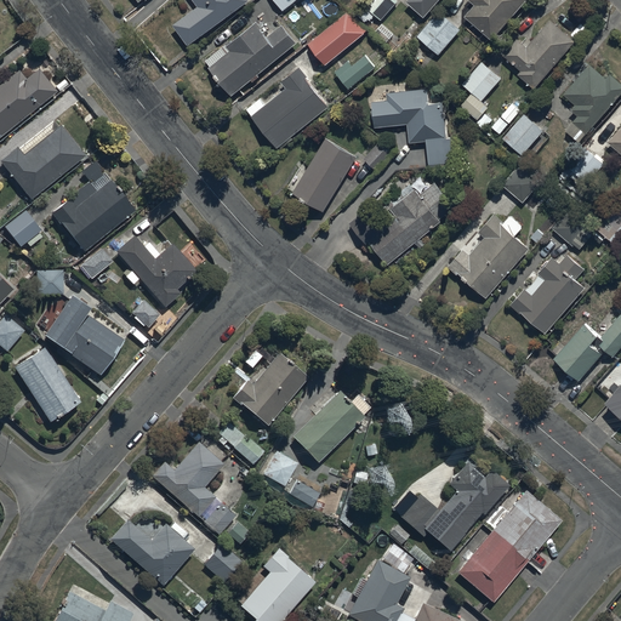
[(195,0),(199,5),(172,24),(188,45),(248,0),(195,0)]
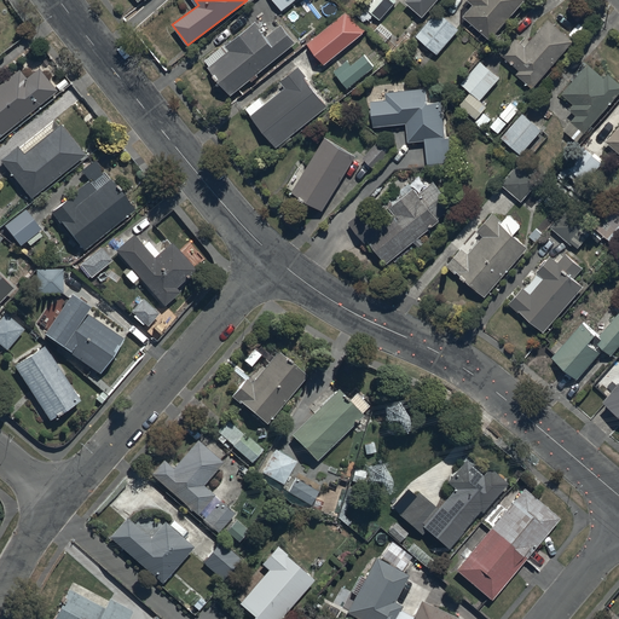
[(273,0),(283,11),(295,0),(273,0)]
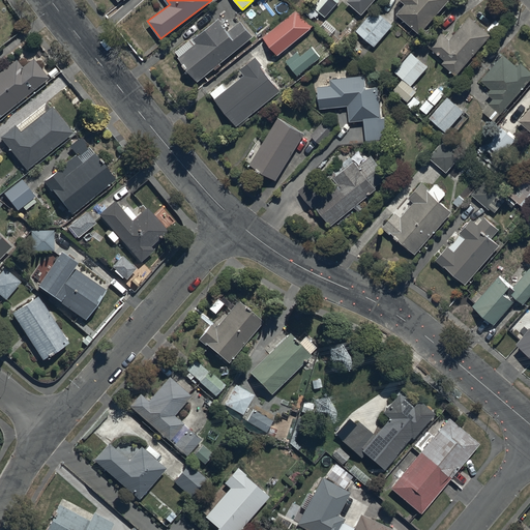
[(325,17),(340,0),(339,0),(315,0),(311,5),(325,17)]
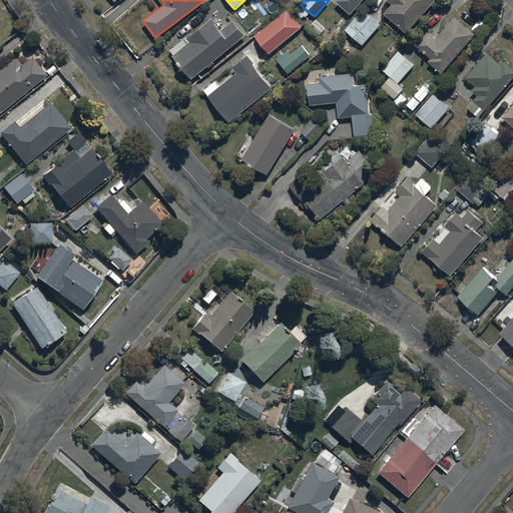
[(336,0),(337,0),(351,13),(362,0),(336,0)]
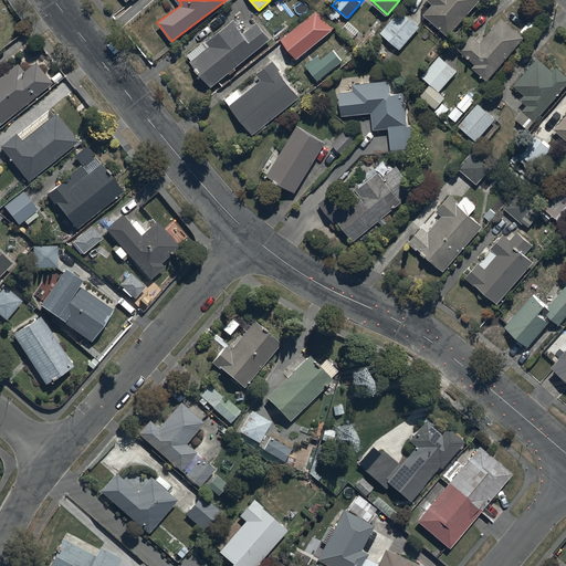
[(449,35),(479,0),(428,0),(433,4),(425,14),(449,35)]
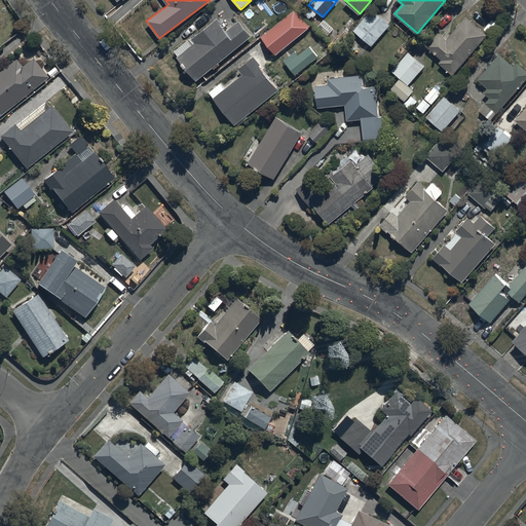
[(373,46),(390,25),(372,9),(354,31),(373,46)]
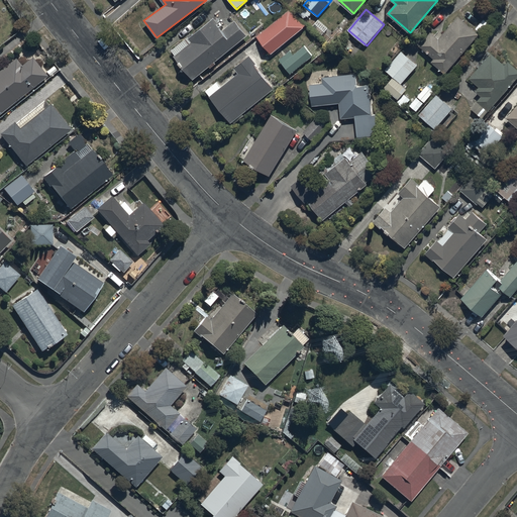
[(303,27),(289,10),(257,35),(272,54),(303,27)]
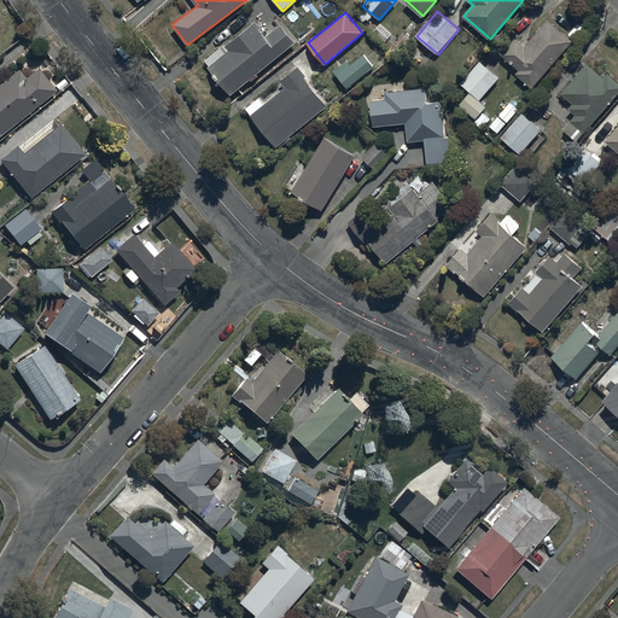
[(532,87),(572,40),(548,19),(525,45),(517,38),(502,54),(517,66),(516,68),(519,70),(517,73),(532,87)]
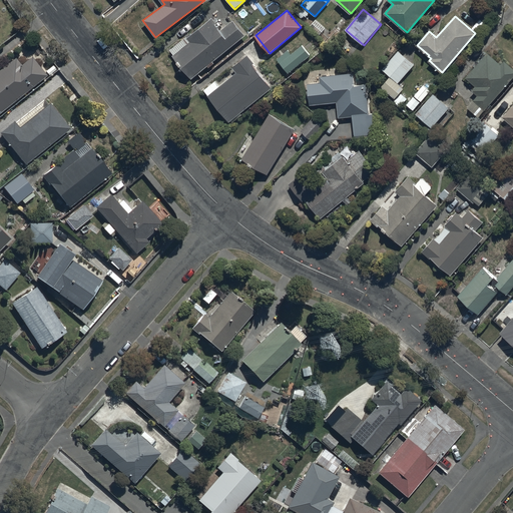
[(191,78),(207,65),(209,67),(215,63),(213,61),(245,34),(233,19),(221,28),(212,17),(187,37),(186,36),(170,50),(174,55),(173,56),(191,78)]
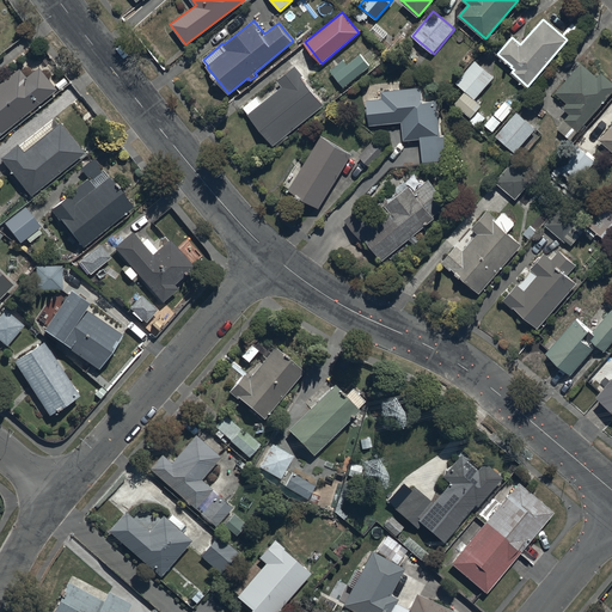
[(344,87),(371,65),(360,53),(347,65),(343,60),(330,72),(344,87)]
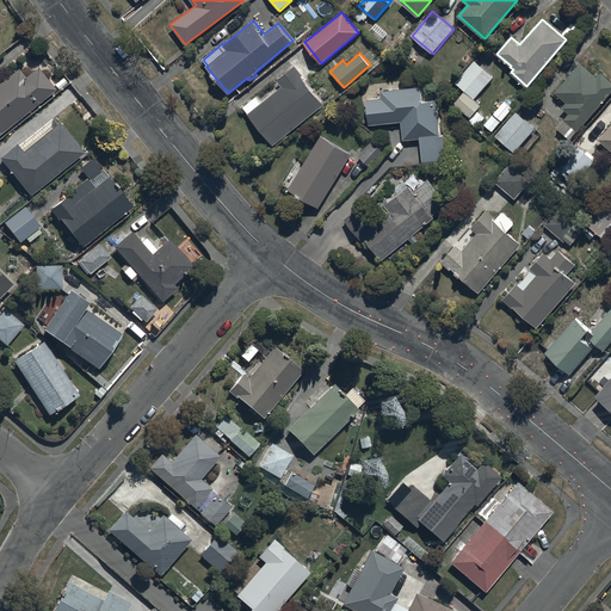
[(475,98),(493,76),(474,61),(455,82),(466,91),(455,104),(471,117),(482,104),(475,98)]
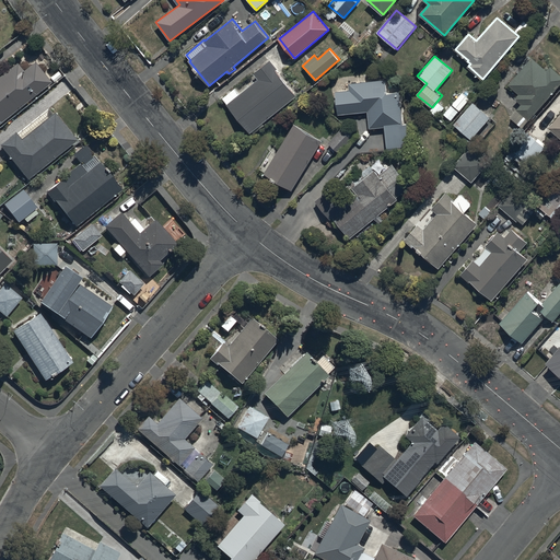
[(531,120),(559,84),(559,72),(551,66),(546,70),(532,58),(509,84),(520,94),(516,98),(522,104),(517,109),(531,120)]
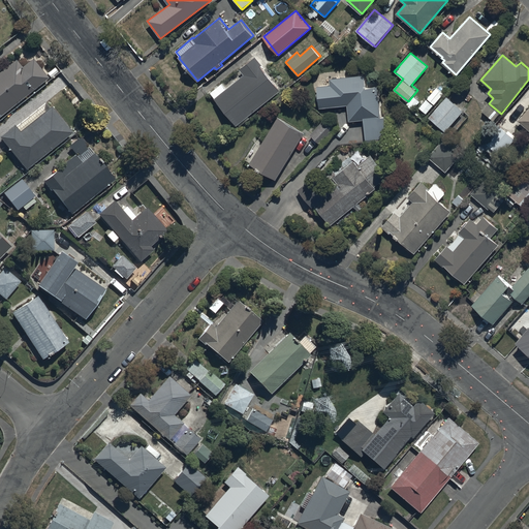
[(222,83),(210,92),(237,125),(281,90),(255,57),(241,68),(245,73),(226,88),(222,83)]
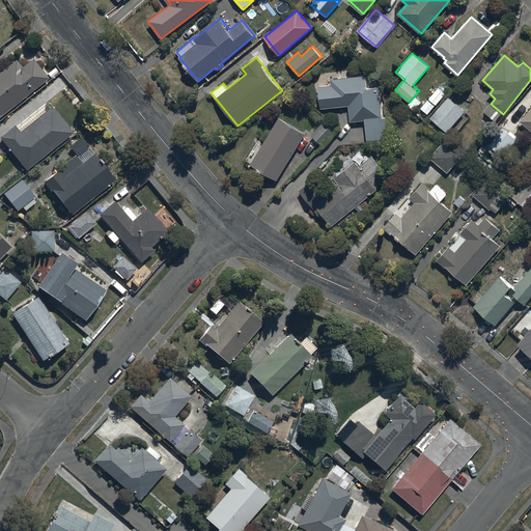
[(0,116),(48,77),(32,58),(21,66),(16,59),(0,72),(0,116)]
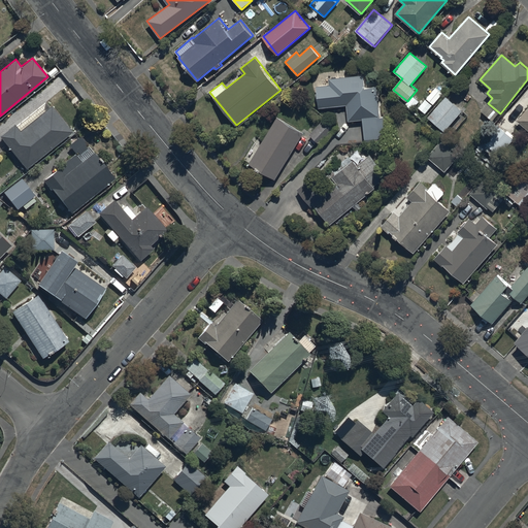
[(318,86),(320,107),(345,105),(348,121),(362,119),(365,142),(386,140),(383,117),(380,118),(376,86),(366,87),(365,75),(329,78),(329,85),(318,86)]
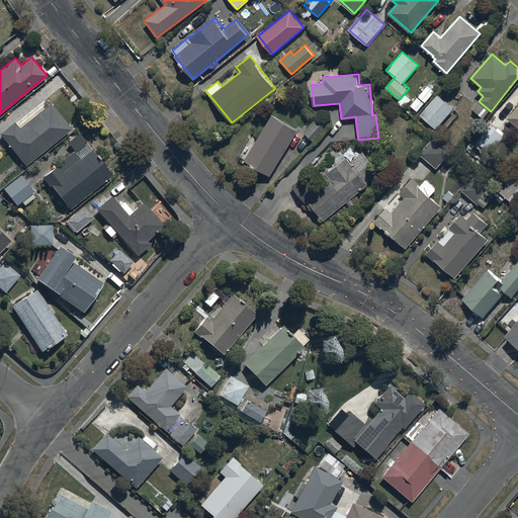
[(435,128),(453,108),(438,94),(420,115),(435,128)]
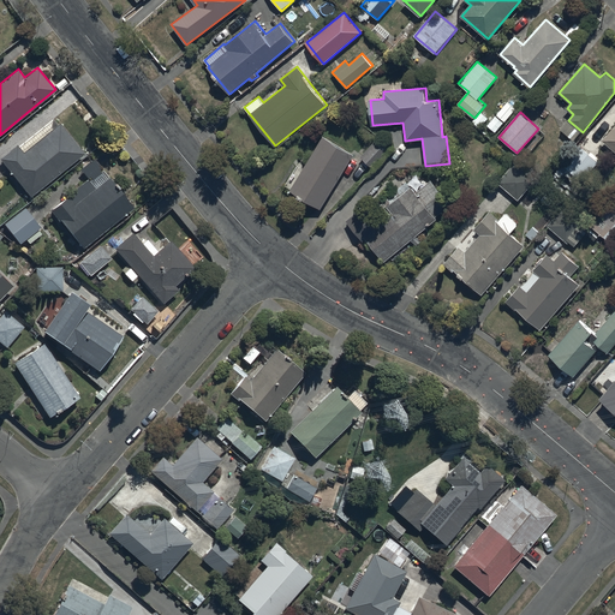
[(17,144),(0,157),(0,159),(30,197),(85,154),(60,123),(23,153),(17,144)]
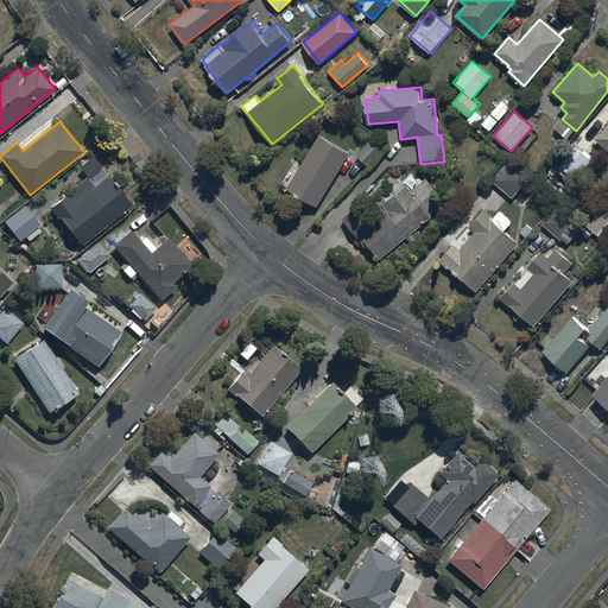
[(607,149),(607,124),(595,139),(607,149)]
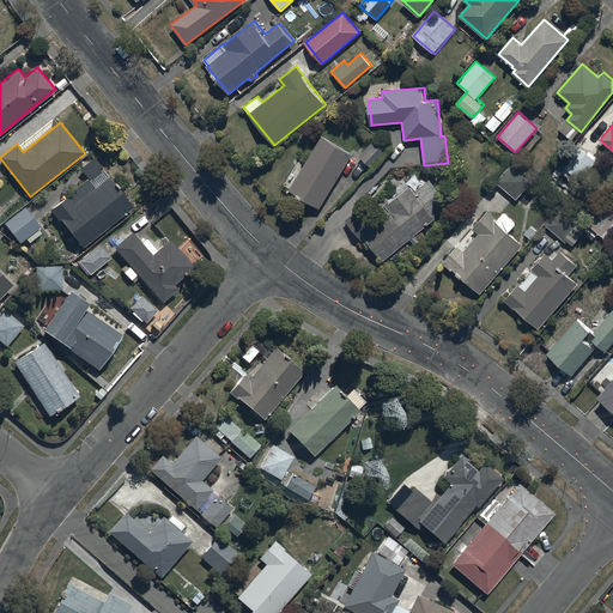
[(320,208),(352,155),(322,135),(307,162),(299,158),(283,186),(320,208)]
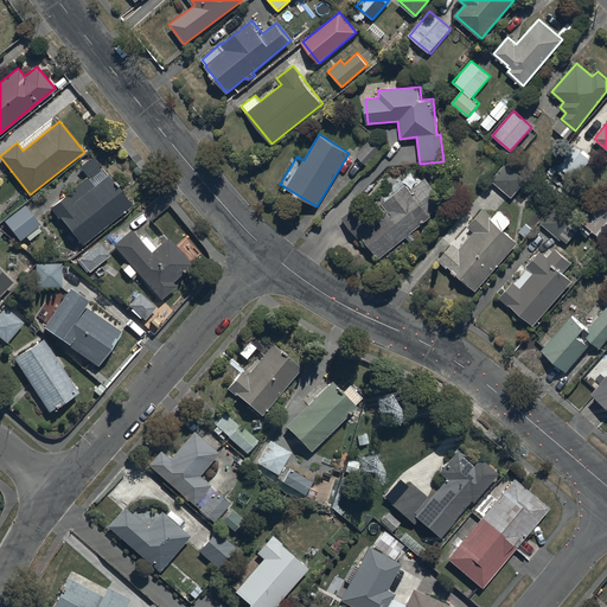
[(592,159),(574,142),(549,171),(554,176),(557,172),(570,184),(592,159)]
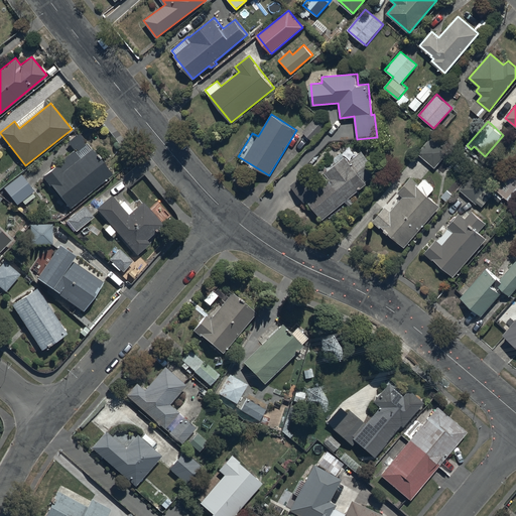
[(74,150),(42,175),(48,185),(51,184),(69,209),(111,174),(87,143),(85,144),(77,135),(70,140),(78,149),(75,151),(74,150)]
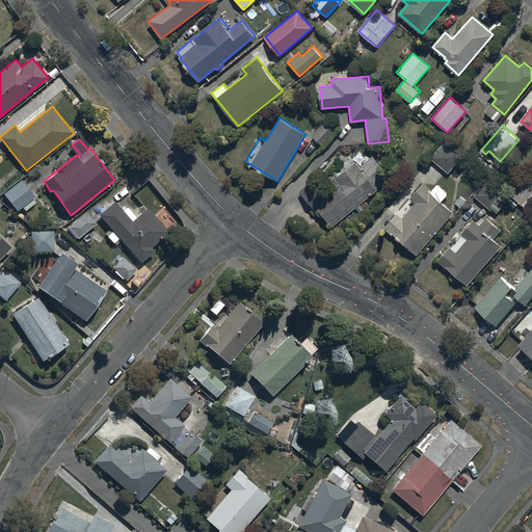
[(449,173),(463,155),(448,142),(433,160),(449,173)]
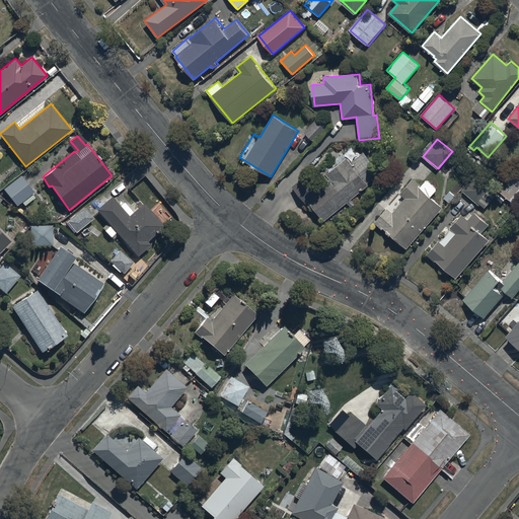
[(368,181),(380,171),(364,151),(351,162),(344,153),(334,161),(337,165),(320,178),(313,169),(293,187),(305,203),(308,201),(324,221),(370,183),(368,181)]
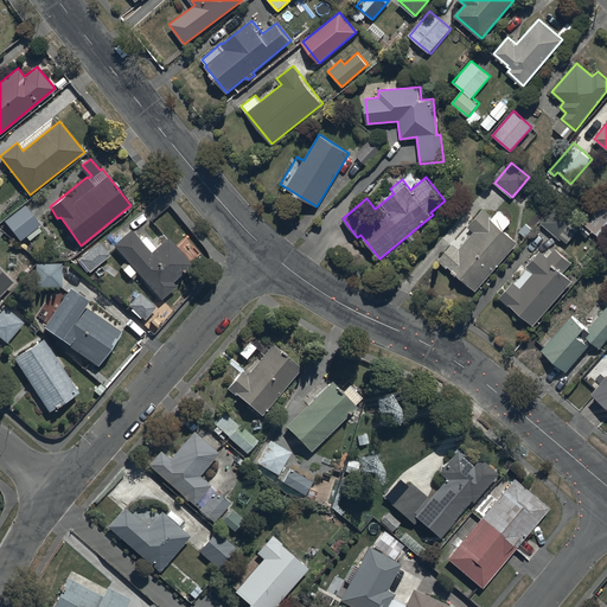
[(606,195),(583,221),(606,241),(606,238),(606,195)]
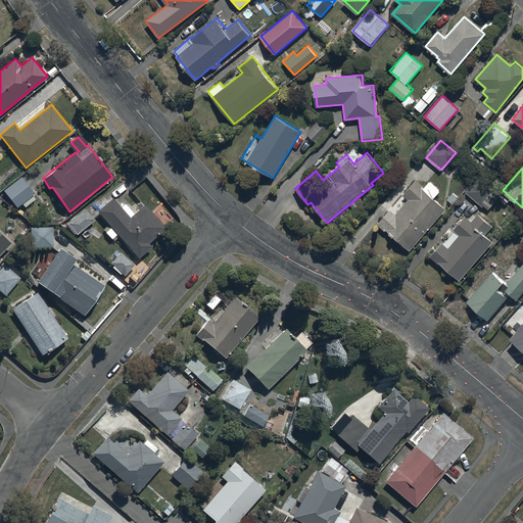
[(481,174),(466,190),(483,207),(484,205),(488,209),(503,195),(481,174)]
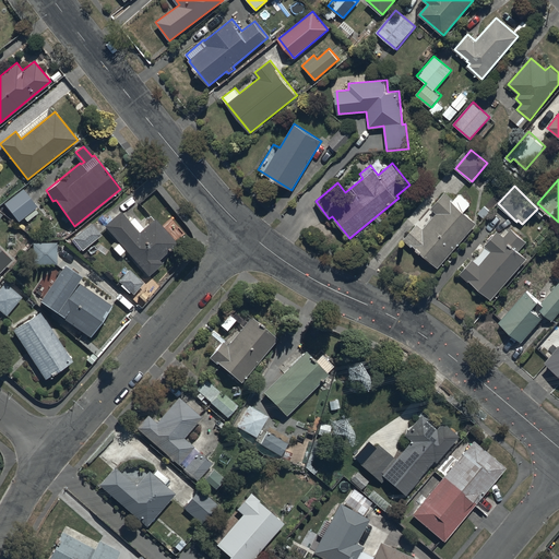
[(38,206),(23,188),(3,204),(19,223),(24,218),(27,223),(38,214),(35,210),(38,206)]
